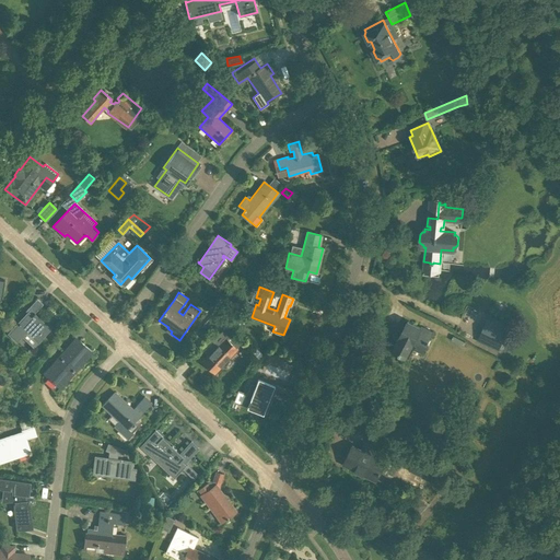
[(25,311),(27,313),(18,324),(14,321),(6,330),(9,334),(8,334),(16,341),(26,331),(38,341),(49,329),(38,318),(37,318),(34,315),(36,314),(34,313),(43,303),(37,299),(25,311)]
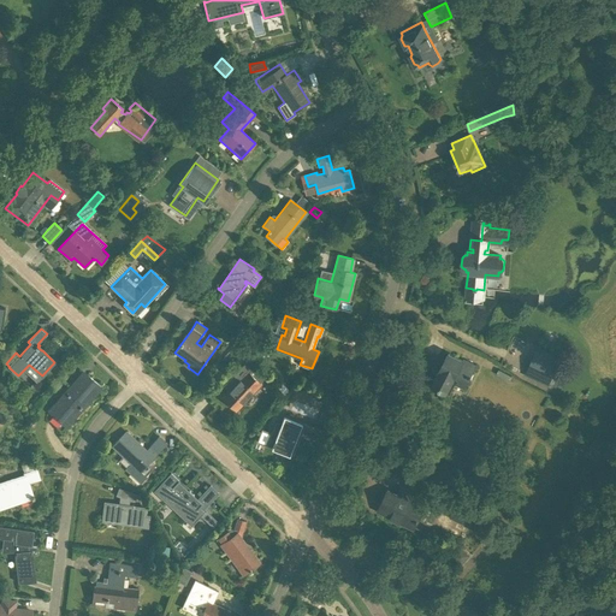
[(244,344),(238,339),(231,348),(237,353),(244,344)]
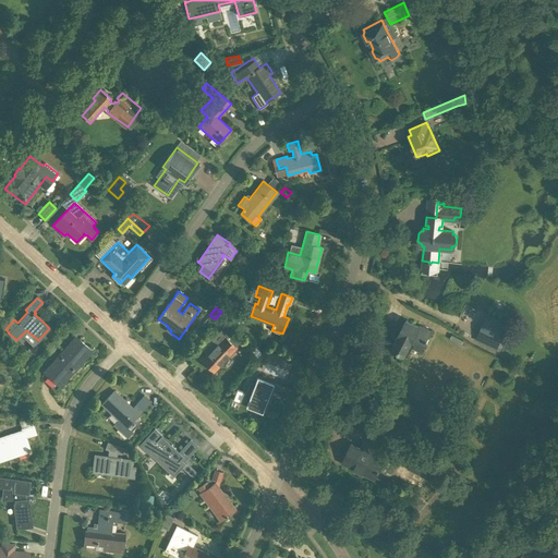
[(508,324),(487,314),(475,340),(496,350),(508,324)]
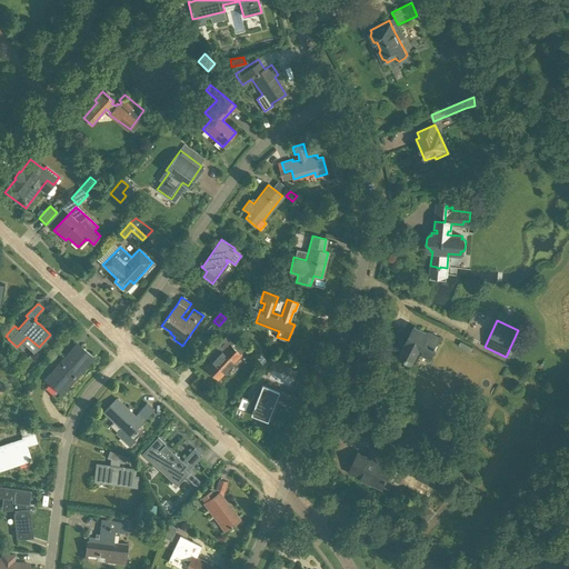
[(436,346),(439,340),(413,327),(399,356),(412,363),(420,349),(429,355),(432,347),(436,349),(437,347),(436,346)]
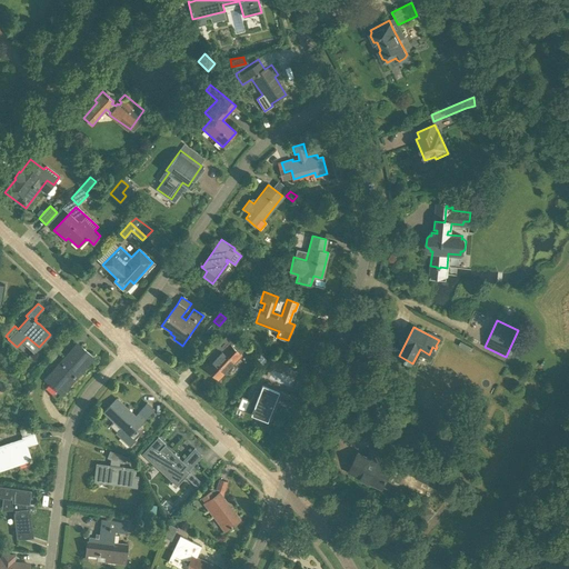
[(216,346),(221,351),(206,368),(218,380),(226,373),(225,372),(241,355),(233,348),(237,345),(227,335),(216,346)]
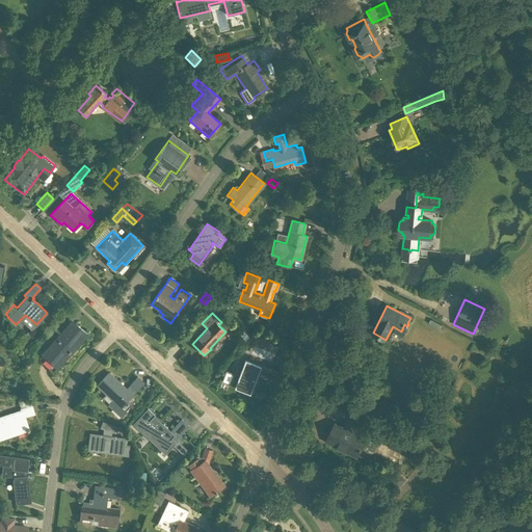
[(82,340),(87,335),(75,323),(63,337),(60,334),(42,355),(53,365),(60,357),(63,361),(70,353),(69,352),(81,338),(82,340)]
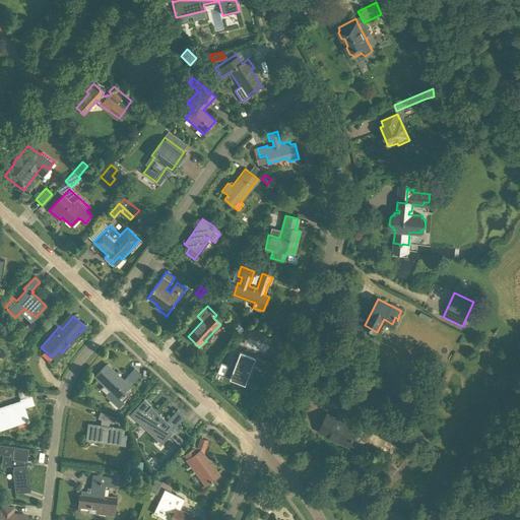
[(244,328),(236,322),(232,326),(240,333),(244,328)]
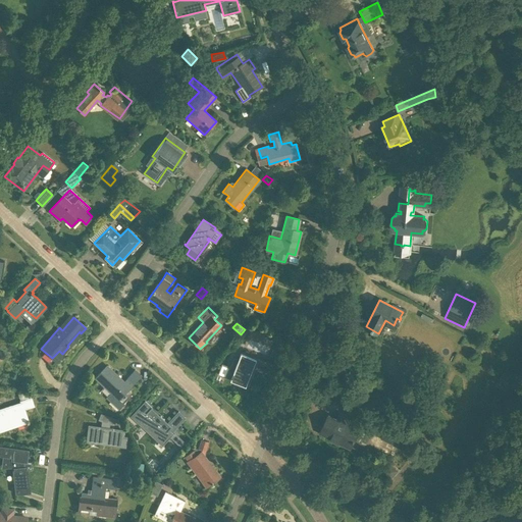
[(252,375),(251,374),(253,370),(251,370),(252,366),(255,367),(259,358),(242,351),(241,353),(238,359),(232,357),(225,377),(229,379),(229,380),(245,385),(248,386),(252,375)]
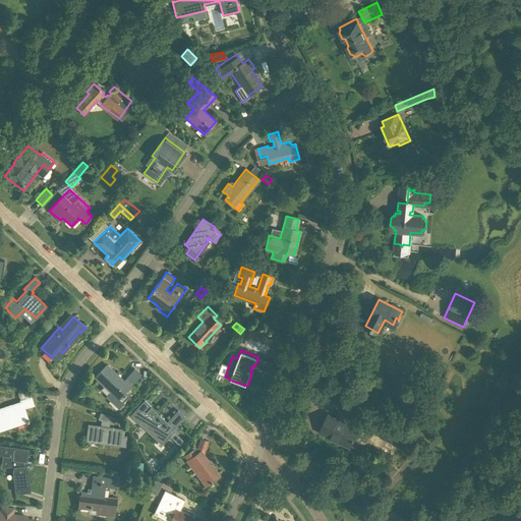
[(220,362),(217,371),(223,373),(227,364),(220,362)]
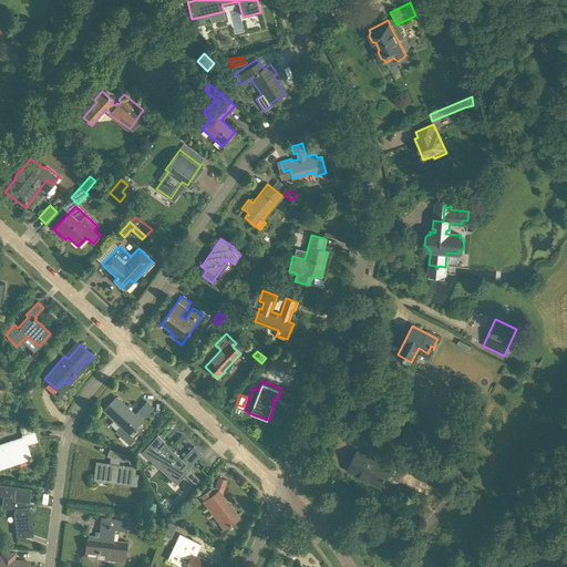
[(120,426),(116,430),(115,432),(129,444),(134,439),(129,434),(153,408),(146,402),(135,414),(115,397),(103,411),(120,426)]
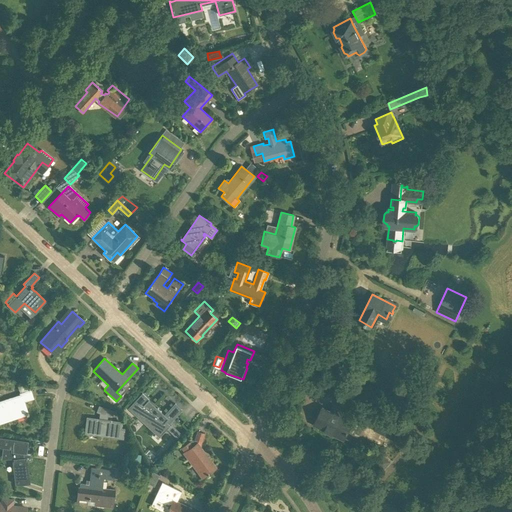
[(19,393),(20,395),(0,402),(0,422),(15,417),(15,418),(29,414),(27,410),(26,410),(23,402),(34,399),(31,389),(19,393)]
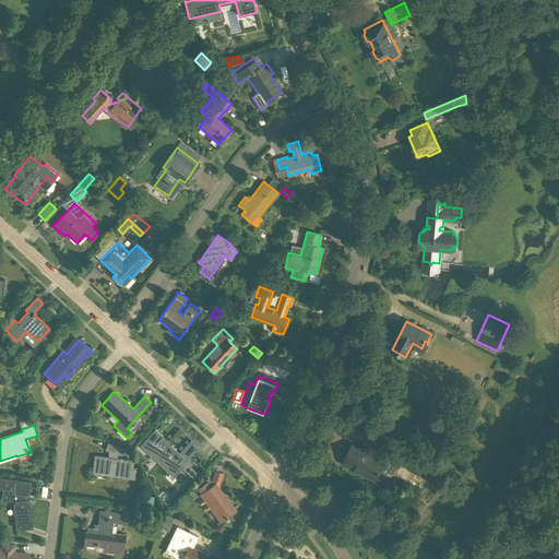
[(140,447),(147,453),(150,451),(167,467),(167,468),(174,474),(185,462),(198,448),(191,441),(179,453),(173,447),(171,445),(171,447),(169,443),(168,442),(168,443),(162,437),(163,437),(155,430),(140,447)]
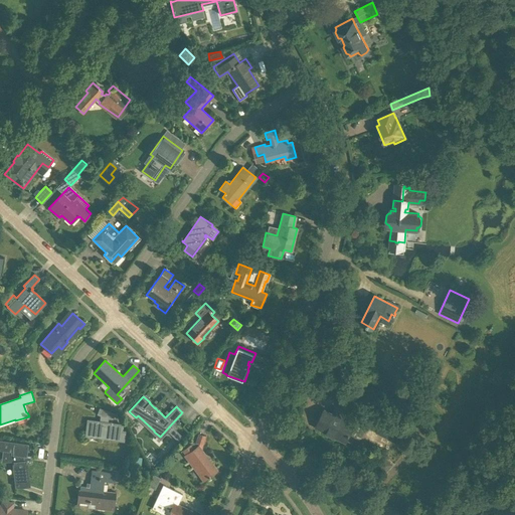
[(122,424),(115,423),(108,422),(108,418),(113,419),(115,413),(100,407),(97,414),(100,415),(100,421),(88,419),(86,436),(123,441),(124,431),(121,431),(122,424)]
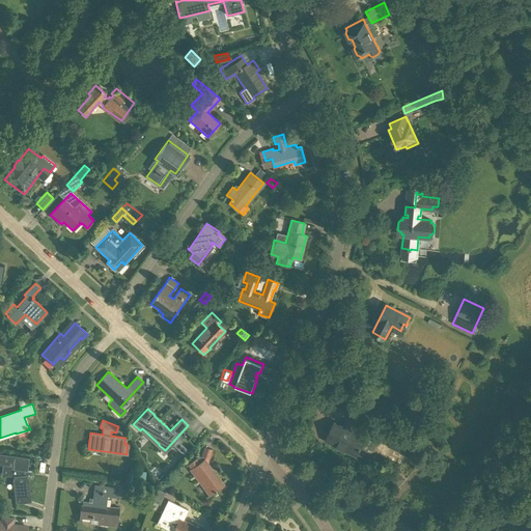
[(350,430),(335,423),(327,440),(356,454),(366,431),(353,425),(350,430)]
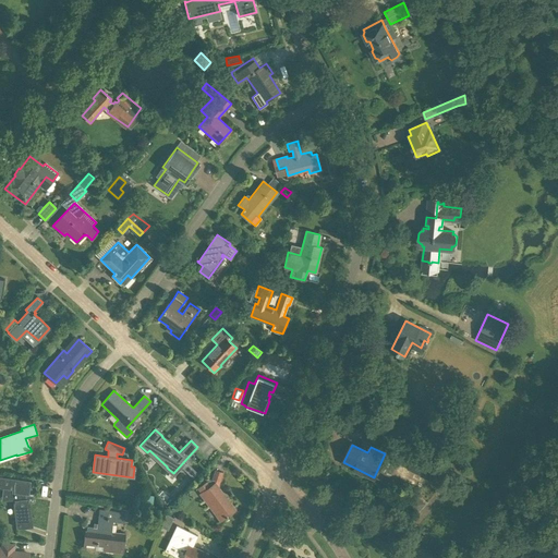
[(413,457),(408,466),(407,470),(434,483),(440,470),(413,457)]
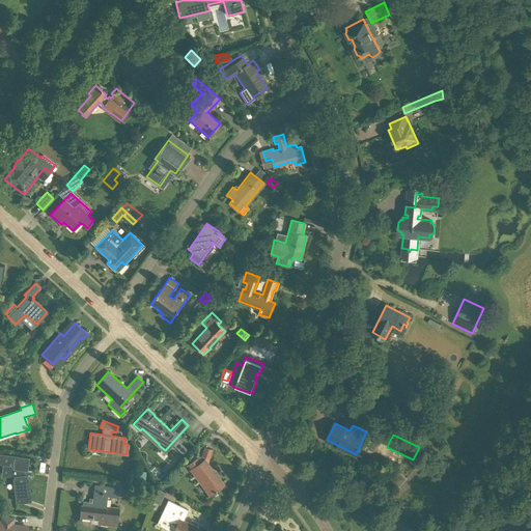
[(188,450),(184,446),(178,450),(184,454),(188,450)]
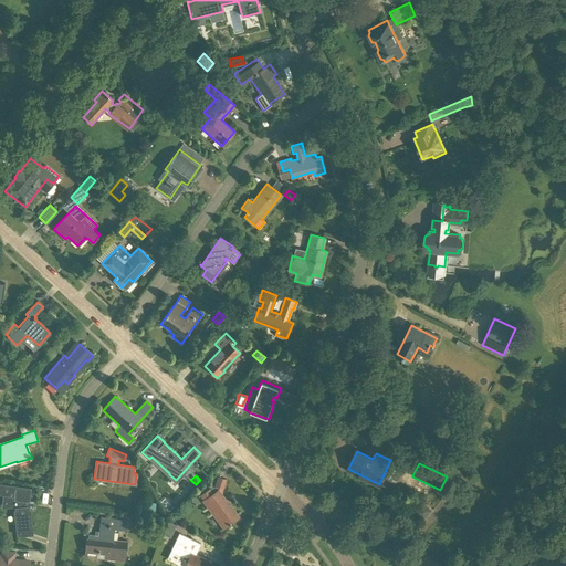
[(238,516),(232,509),(221,493),(226,479),(218,477),(215,490),(210,489),(200,495),(205,500),(202,501),(222,527),(238,516)]
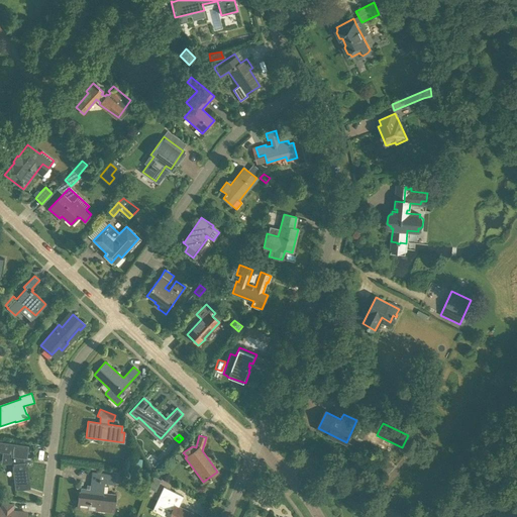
[(0,451),(2,452),(11,453),(10,456),(14,457),(15,462),(13,463),(16,488),(28,487),(26,461),(24,461),(23,458),(26,458),(28,445),(0,441),(0,451)]
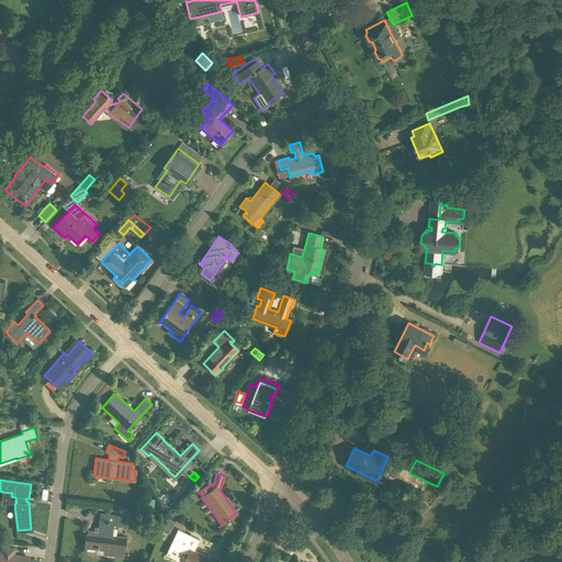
[(155,499),(144,498),(143,507),(154,508),(155,499)]
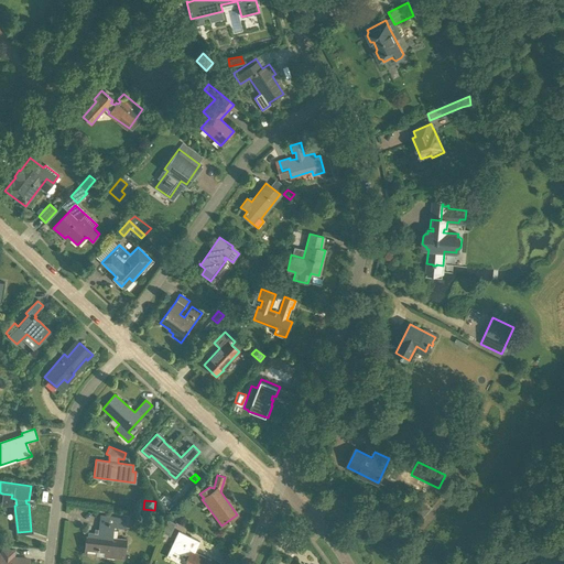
[(430,509),(422,501),(414,509),(422,517),(430,509)]
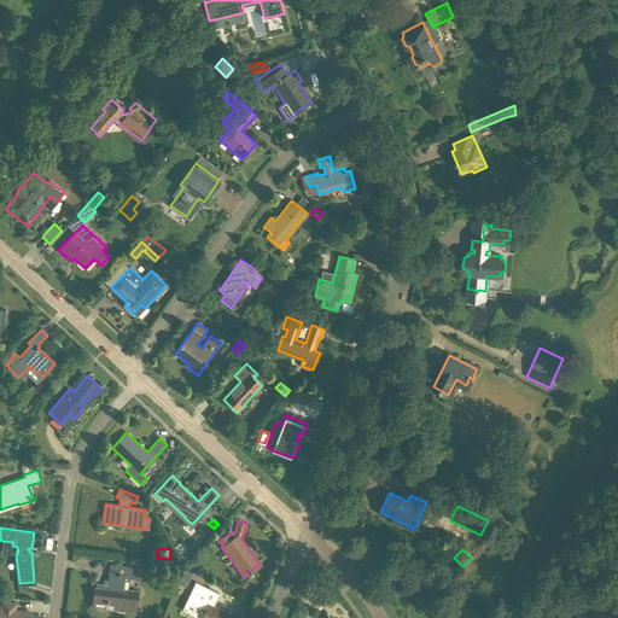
[(197,563),(191,560),(186,567),(192,571),(197,563)]
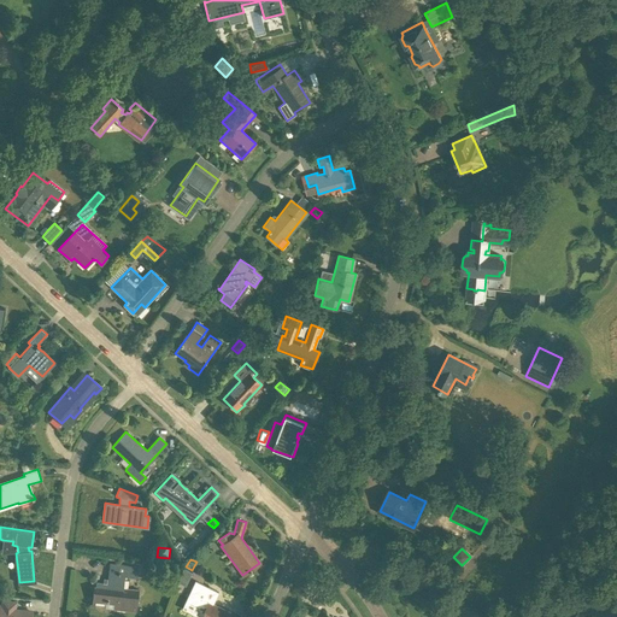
[(110,563),(109,571),(107,583),(97,582),(95,587),(94,587),(92,606),(94,606),(94,600),(115,603),(113,609),(135,611),(137,591),(123,588),(124,576),(136,577),(139,566),(110,563)]
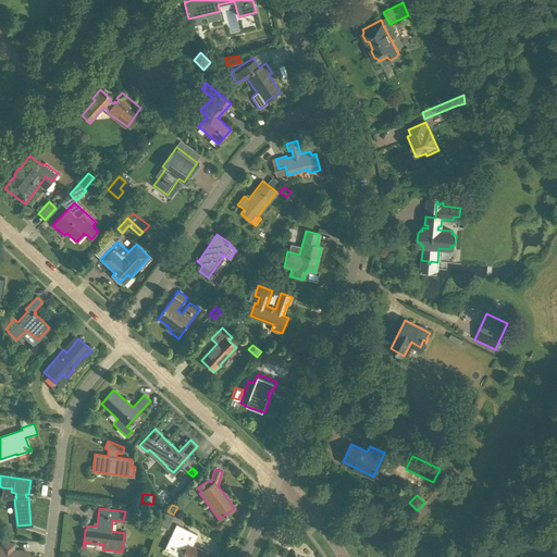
[(161,512),(152,510),(150,519),(158,521),(161,512)]
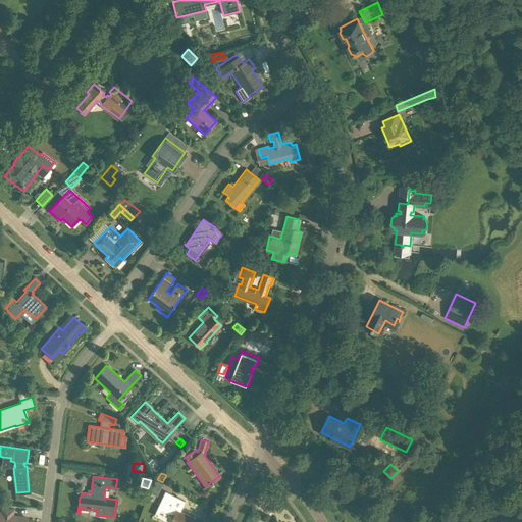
[(160,484),(154,481),(152,486),(158,489),(160,484)]
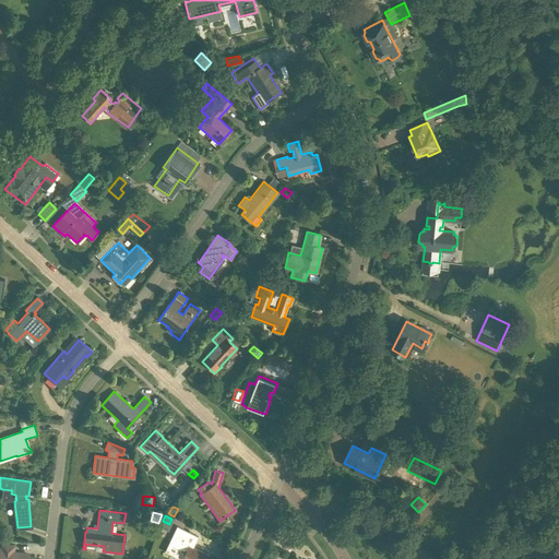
[(206,558),(210,555),(193,547),(197,540),(170,528),(165,539),(186,550),(181,558),(206,558)]
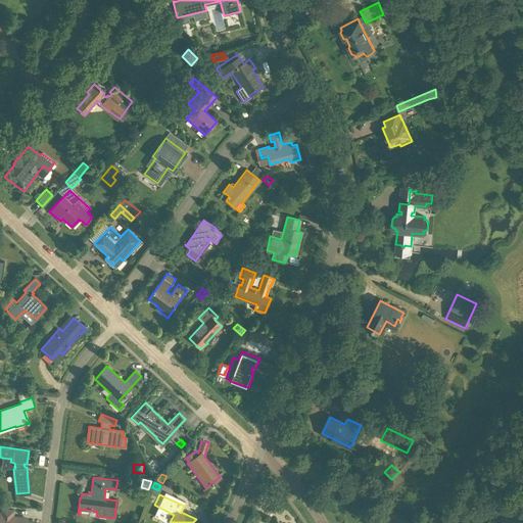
[(1,509),(0,515),(0,522),(26,522),(27,519),(13,517),(14,511),(1,509)]
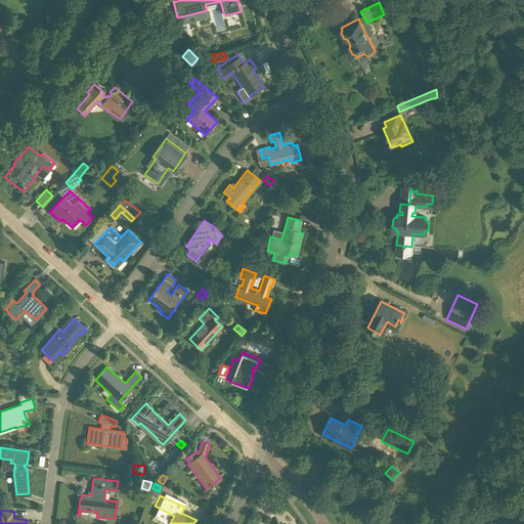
[(523,523),(523,513),(521,510),(511,522),(513,523),(523,523)]
